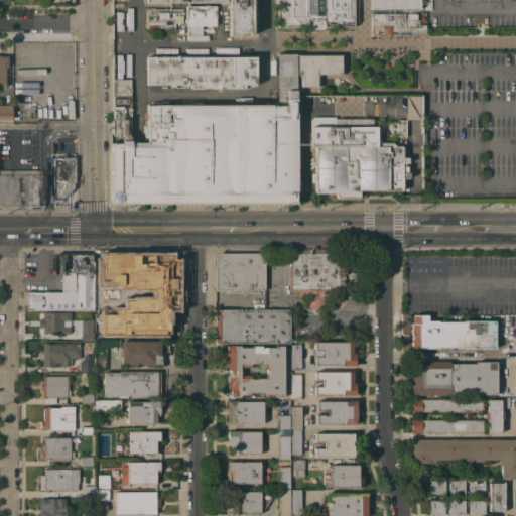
[(254,0),(254,6),(252,6),(252,35),(244,35),(244,37),(238,37),(238,35),(229,35),(229,0),(254,0)]
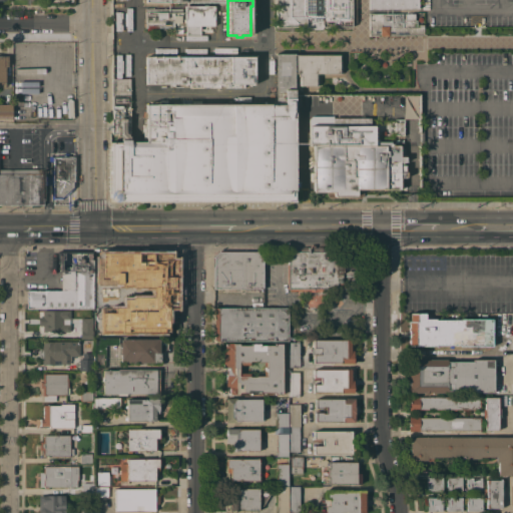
[(352,0),(352,26),(322,26),(322,28),(322,29),(321,29),(308,29),(307,29),(306,27),(276,26),(276,0),(352,0)]
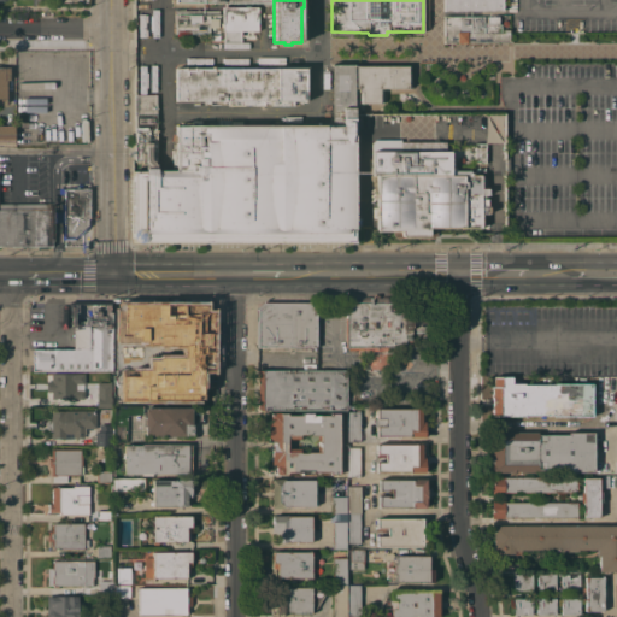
[(503,0),(503,11),(444,11),(444,0),(503,0)]
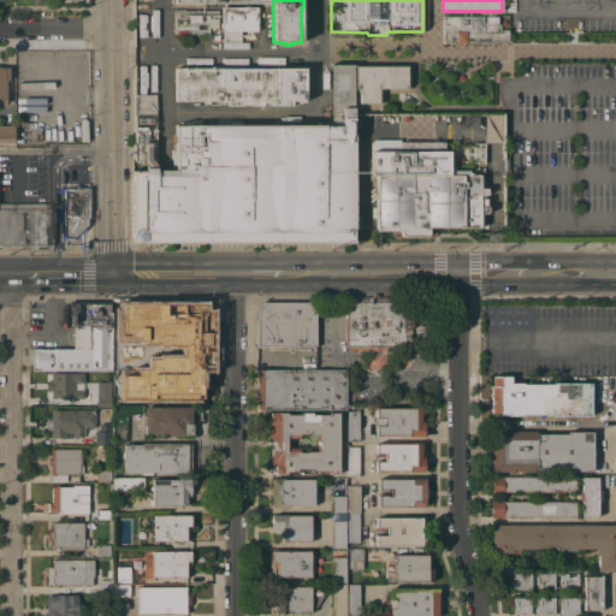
[(258,6),(258,30),(241,30),(241,41),(223,41),(223,30),(221,30),(221,6),(258,6)]
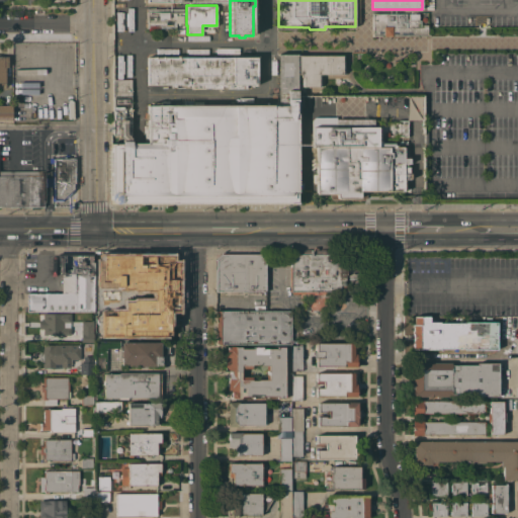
[(184,33),(174,33),(174,27),(147,28),(147,11),(147,8),(184,8),(184,22),(186,22),(186,25),(184,25),(184,33)]
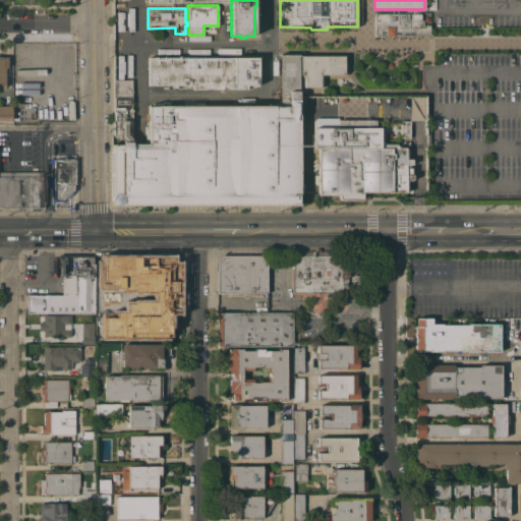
[(429,23),(429,33),(430,34),(431,34),(431,36),(374,36),(374,13),(408,13),(409,19),(411,19),(411,13),(421,13),(421,26),(424,26),(424,23),(429,23)]
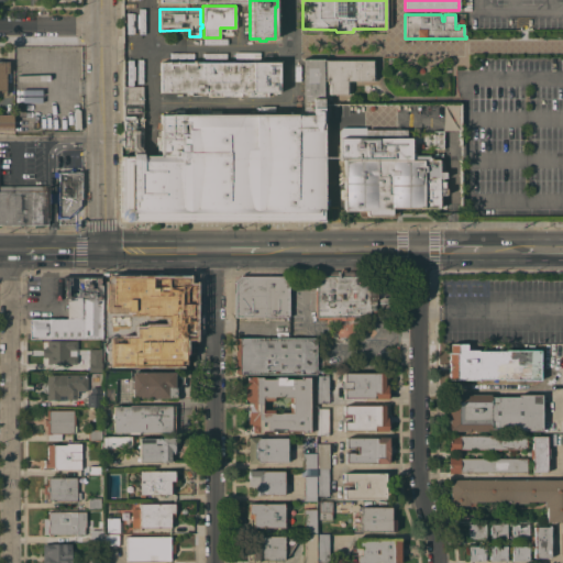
[(302,97),(302,58),(322,58),(323,97),(302,97)]
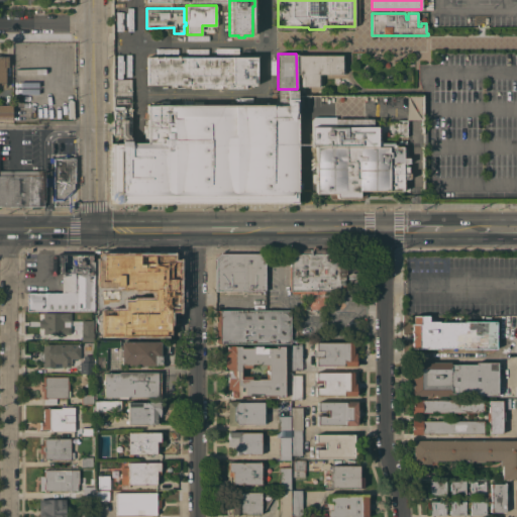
[(341,60),(344,60),(344,66),(344,76),(320,76),(320,88),(305,88),(305,92),(298,92),(298,83),(300,83),(300,74),(298,74),(298,55),(341,55),(341,60)]
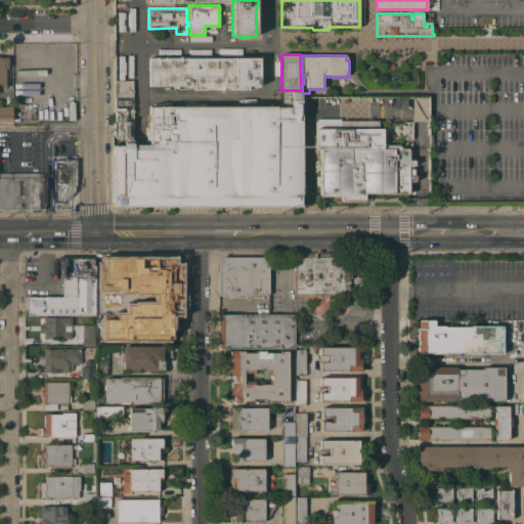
[(174,85),(148,85),(148,57),(173,57),(174,85)]
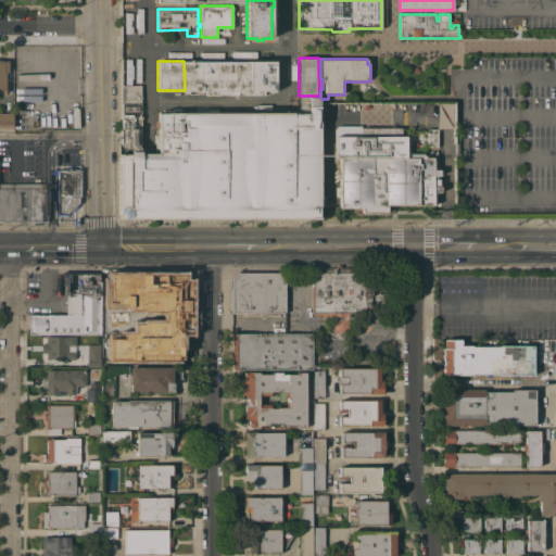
[(184,61),(275,61),(275,90),(265,90),(265,95),(228,95),(228,93),(220,93),(220,95),(205,95),(205,90),(189,90),(189,93),(185,93),(185,90),(184,61)]
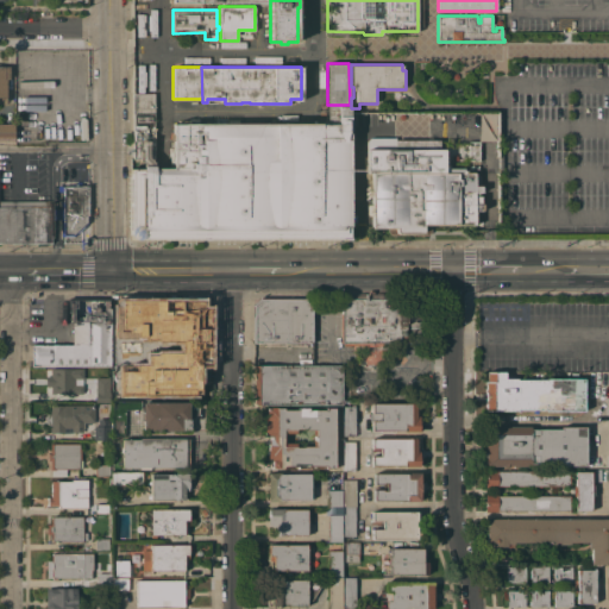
[(132,93),(155,93),(155,158),(133,158),(132,93)]
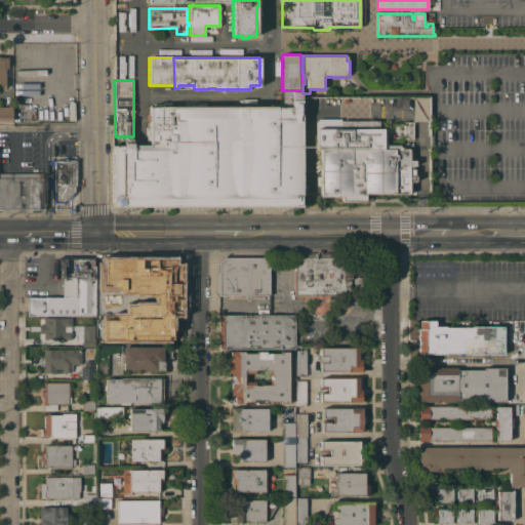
[(301,90),(301,96),(301,106),(282,106),(282,90),(301,90)]
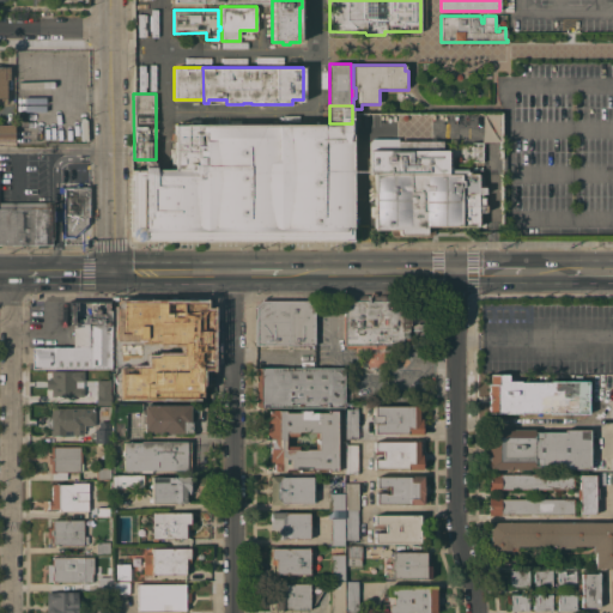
[(481,141),(499,141),(501,113),(481,113),(481,141)]
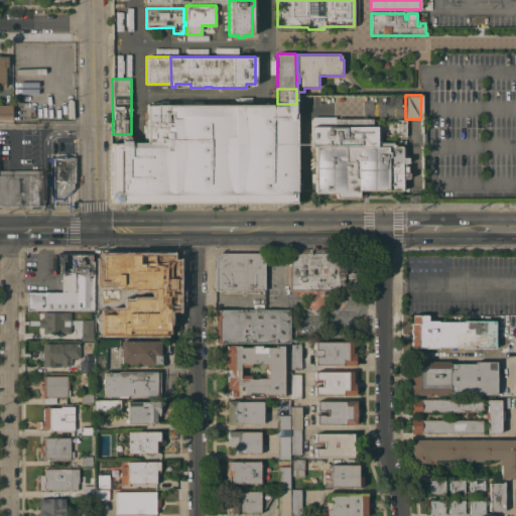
[(296,104),(296,182),(296,185),(296,202),(235,203),(233,105),(277,104),(296,104)]
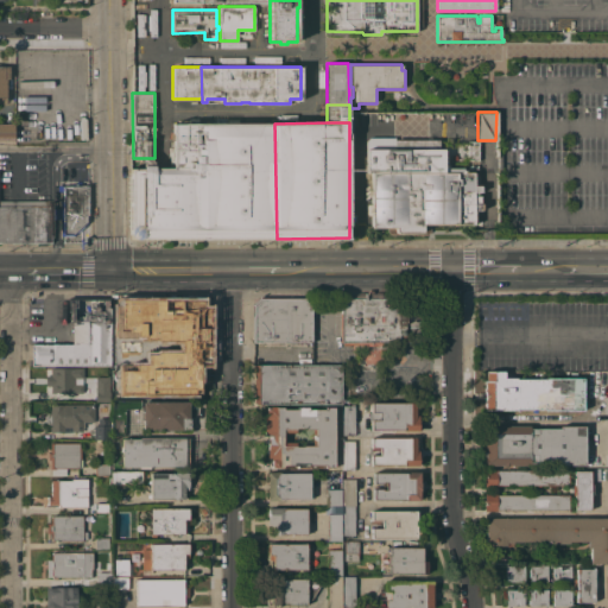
[(0,124),(14,124),(14,140),(0,140),(0,124)]
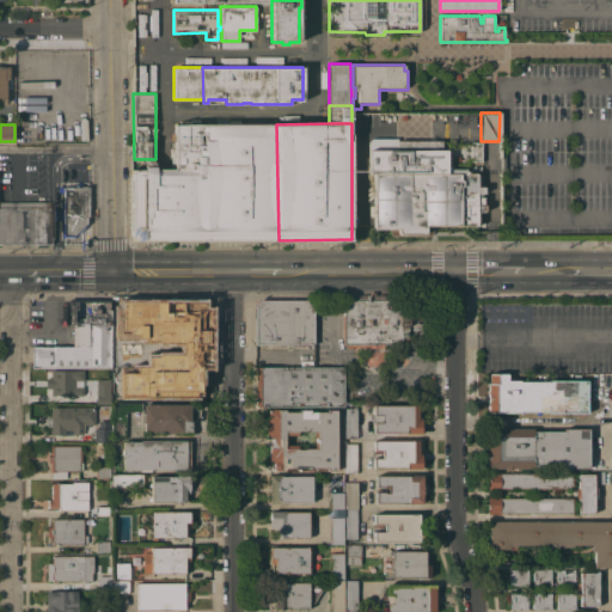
[(172,169),(175,166),(173,141),(171,141),(171,133),(175,133),(175,124),(203,124),(203,170),(172,169)]
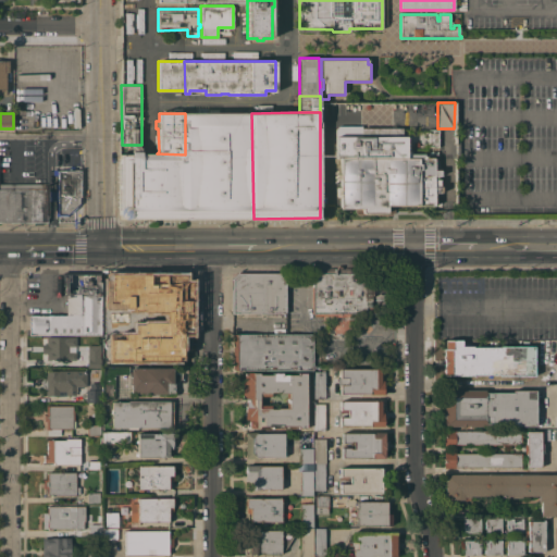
[(254,219),(185,218),(185,155),(185,113),(251,113),(254,219)]
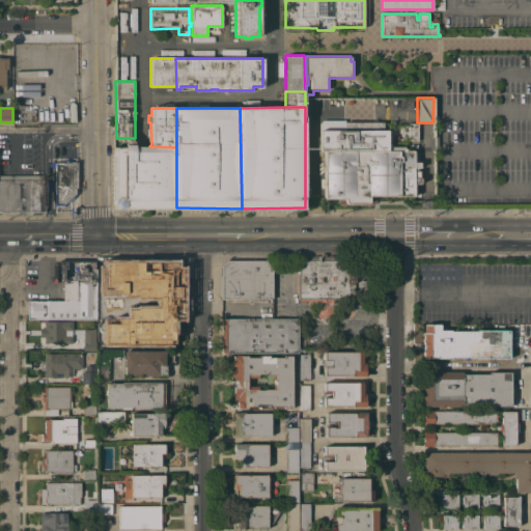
[(322,177),(324,177),(324,170),(322,170),(322,165),(325,165),(325,151),(324,151),(324,150),(319,150),(320,122),(323,119),(344,119),(344,121),(383,121),(383,130),(387,130),(387,131),(391,131),(391,134),(393,134),(393,120),(415,120),(418,123),(418,140),(408,140),(408,135),(399,135),(399,146),(403,146),(403,148),(407,148),(407,150),(414,150),(414,154),(416,154),(416,159),(414,158),(414,162),(420,162),(420,167),(414,167),(414,170),(419,171),(419,177),(421,177),(421,184),(414,184),(414,191),(414,196),(375,195),(375,200),(375,201),(374,202),(373,203),(372,204),(340,204),(339,203),(338,202),(338,201),(338,198),(325,199),(324,188),(322,188),(320,187),(319,186),(319,178),(320,178),(322,177)]
